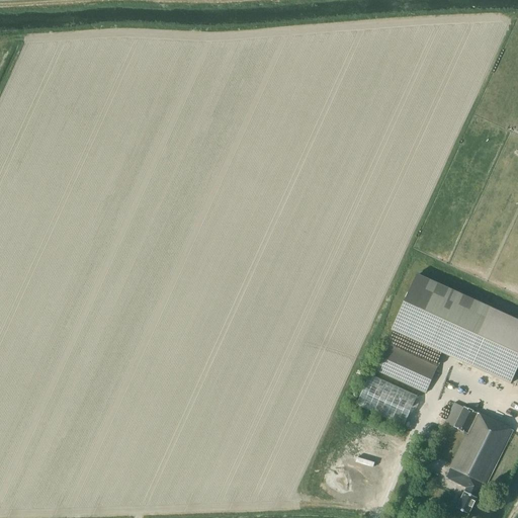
[(517,320),(419,274),(406,303),(394,330),(511,384),(517,367),(517,320)]
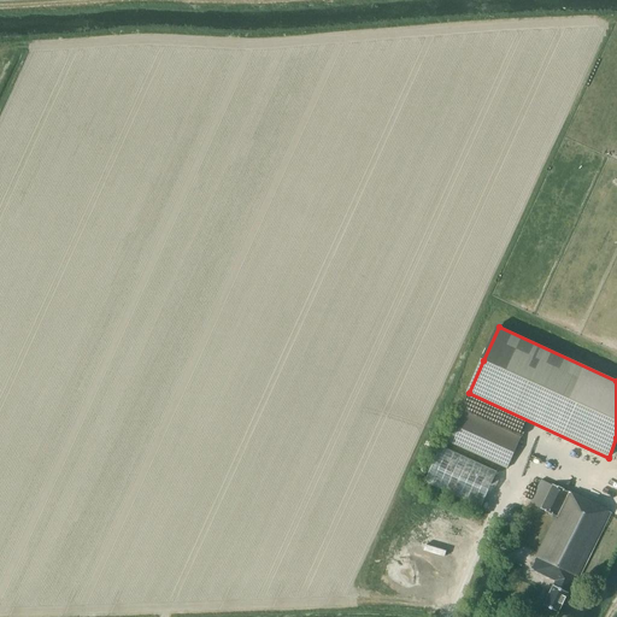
[(522,438),(458,409),(451,424),(444,440),(507,469),(515,453),(522,438)]
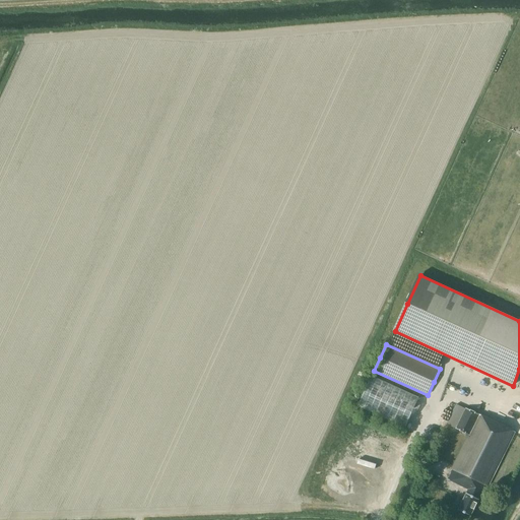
[(358,406),(405,428),(418,397),(372,376),(358,406)]
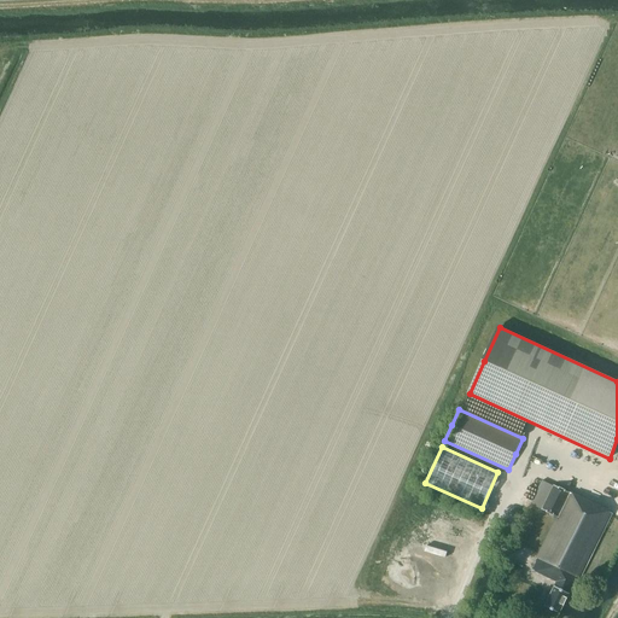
[(578,582),(611,514),(554,485),(542,509),(558,518),(531,570),(557,582),(544,606),(559,613),(569,594),(575,581),(578,582)]
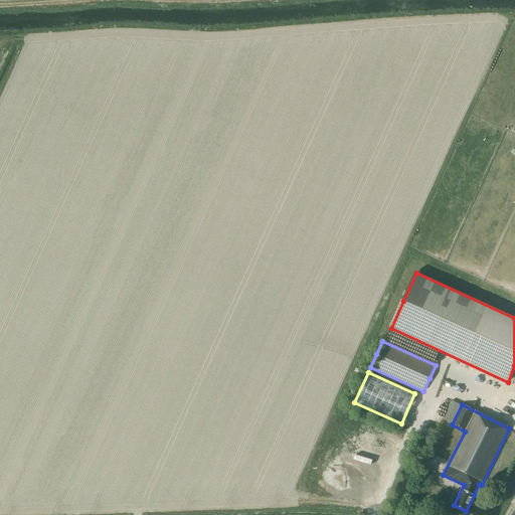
[(367,489),(369,480),(350,477),(349,485),(367,489)]
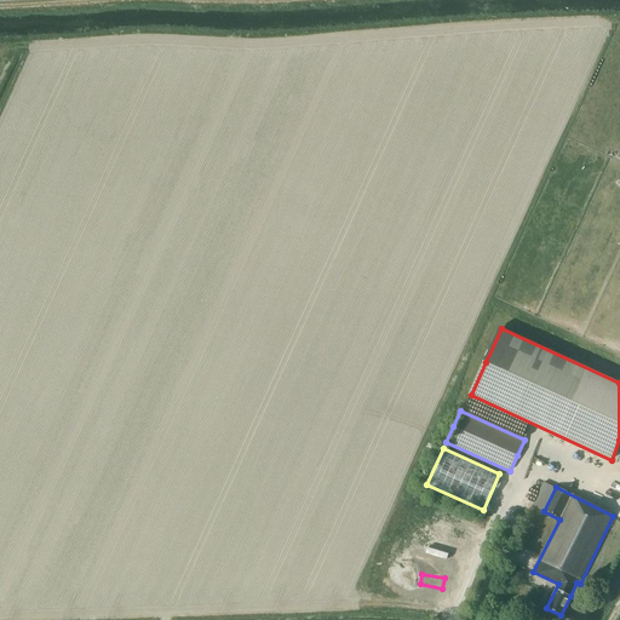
All buildings are outlined.
